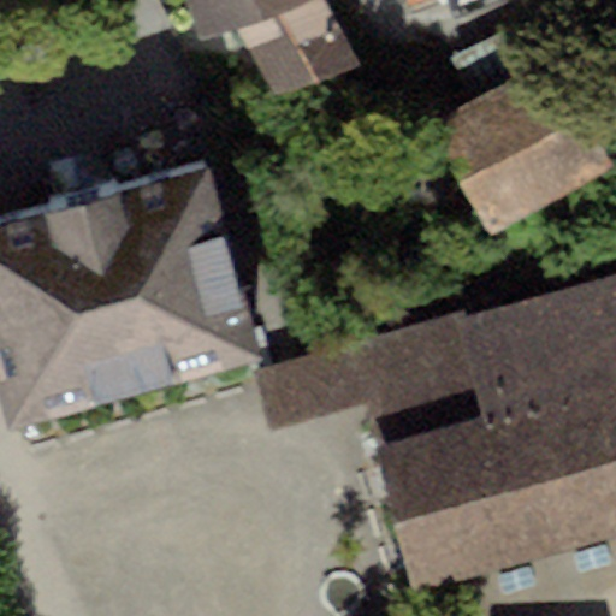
[(187,0),(202,39),(234,27),(276,96),(361,65),(326,0),(187,0)]
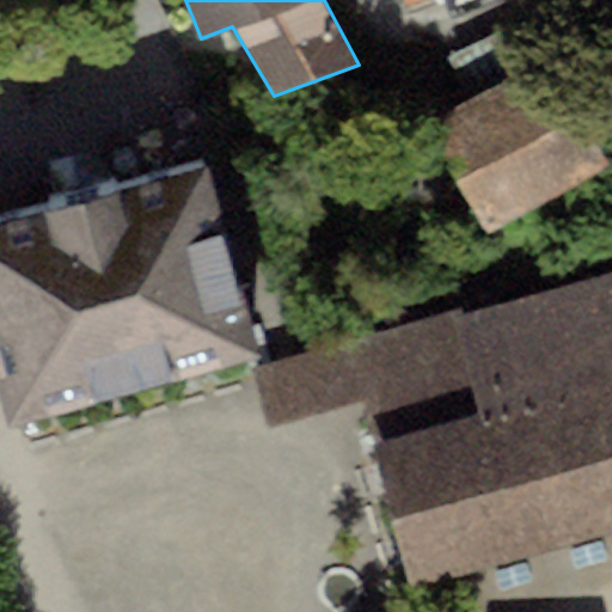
[(475,97),(429,122),(489,233),(611,165),(571,92),(593,80),(554,6),(454,60),(475,97)]
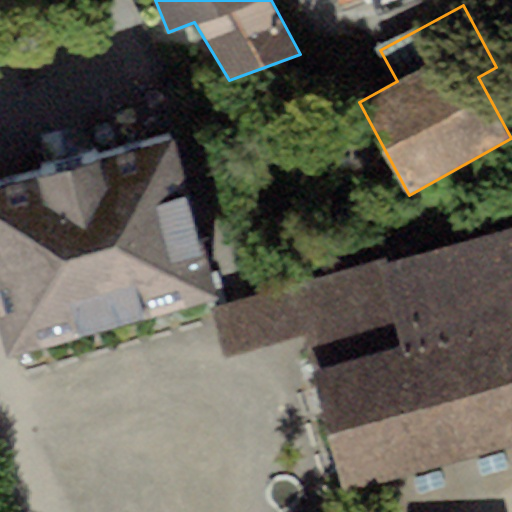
[(180,139),(0,185),(0,310),(9,346),(219,291),(180,139)]
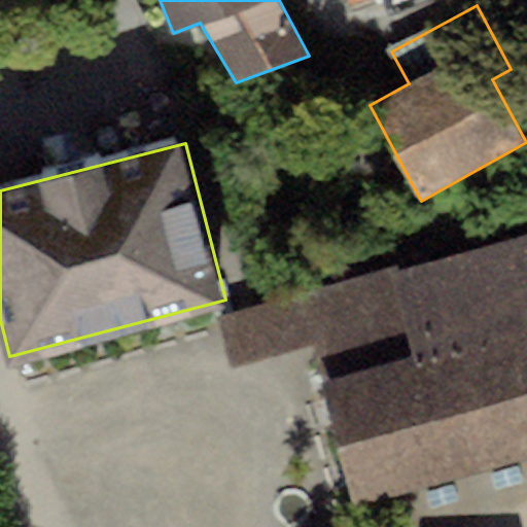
[(414,360),(322,385),(354,505),(526,458),(526,234),(390,272),(414,360)]
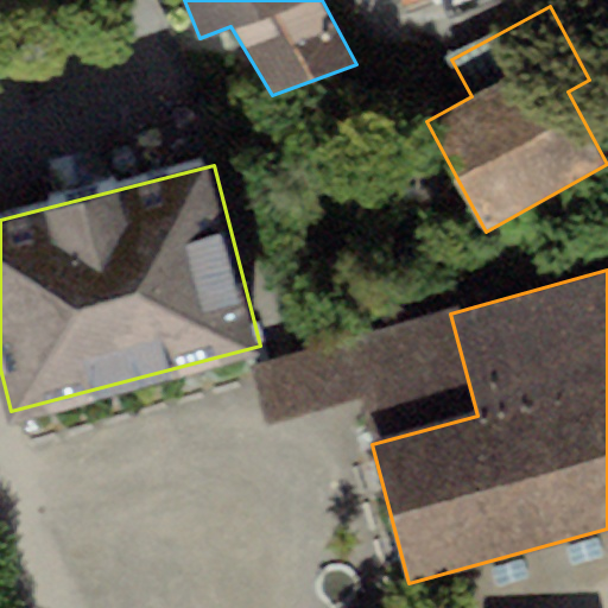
[(372,444),(477,416),(450,314),(253,365),(267,423),(358,400),(372,444)]
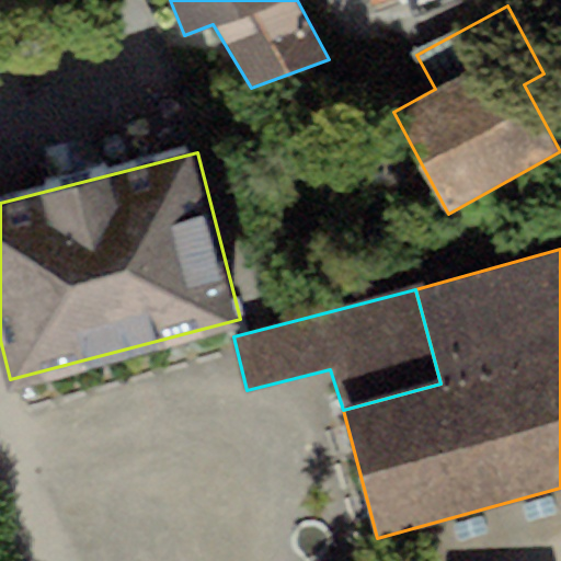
All buildings are outlined.
